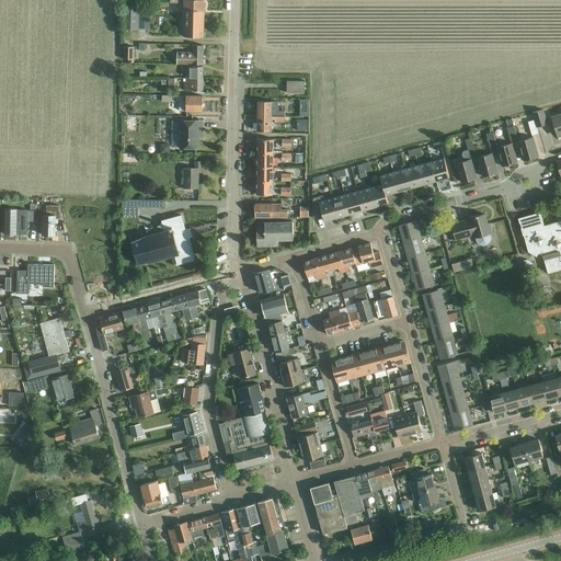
[(169,0),(170,1),(184,2),(184,36),(204,36),(204,0),(169,0)]
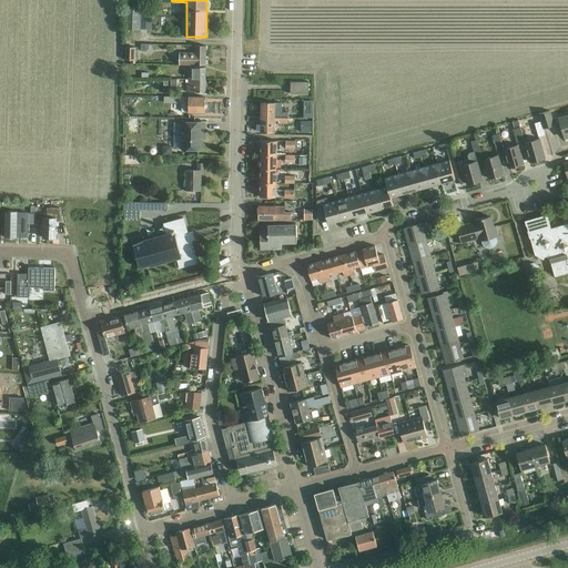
[(152,8),(127,7),(125,29),(151,30),(152,8)]
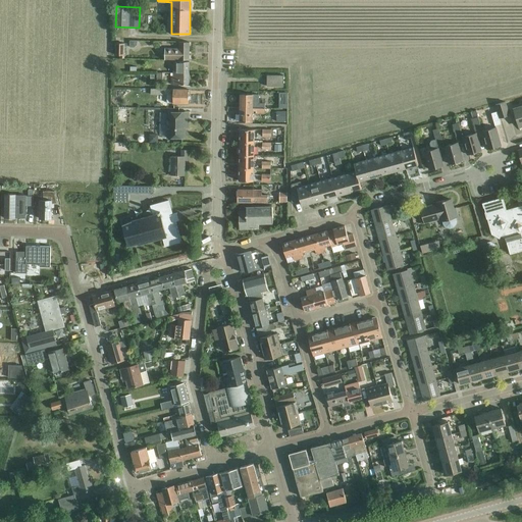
[(164,59),(172,59),(190,59),(190,42),(178,42),(178,48),(165,48),(164,59)]
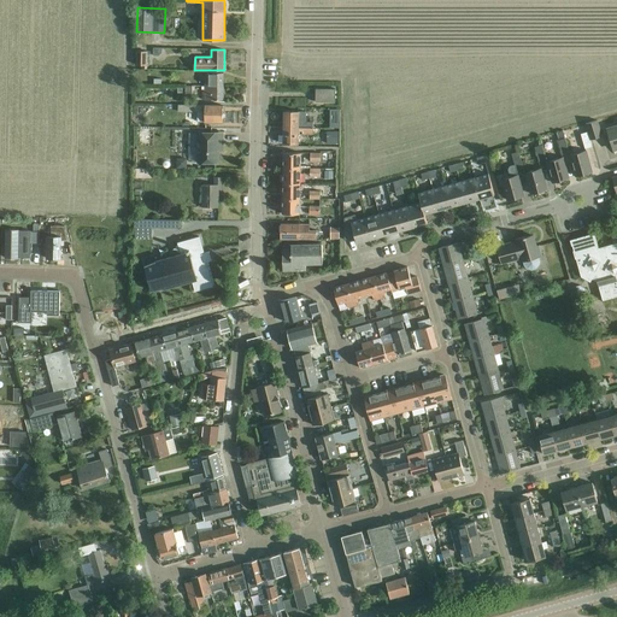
[(150,65),(151,52),(136,51),(135,65),(150,65)]
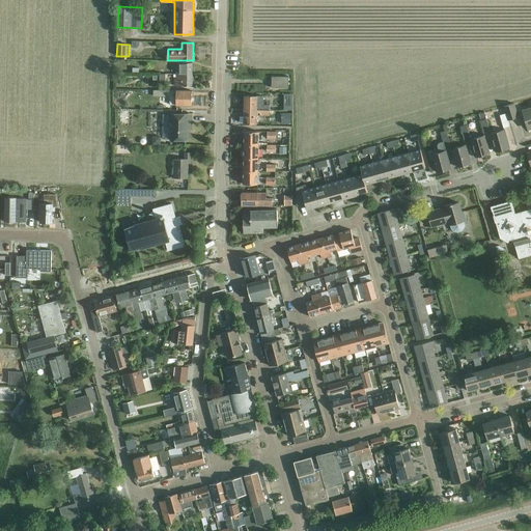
[(176,74),(192,74),(193,62),(176,62),(176,74)]
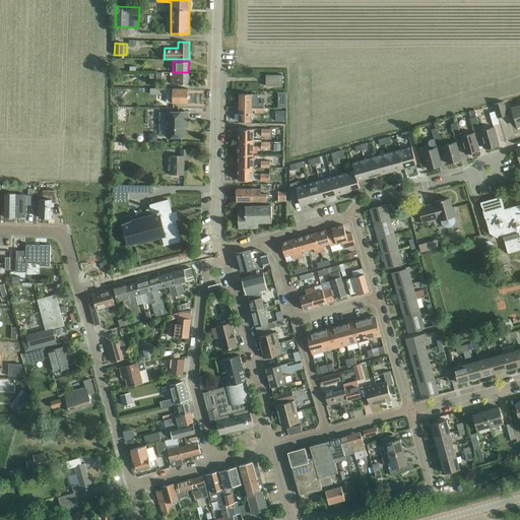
[(188,83),(188,72),(173,72),(172,81),(171,81),(171,83),(188,83)]
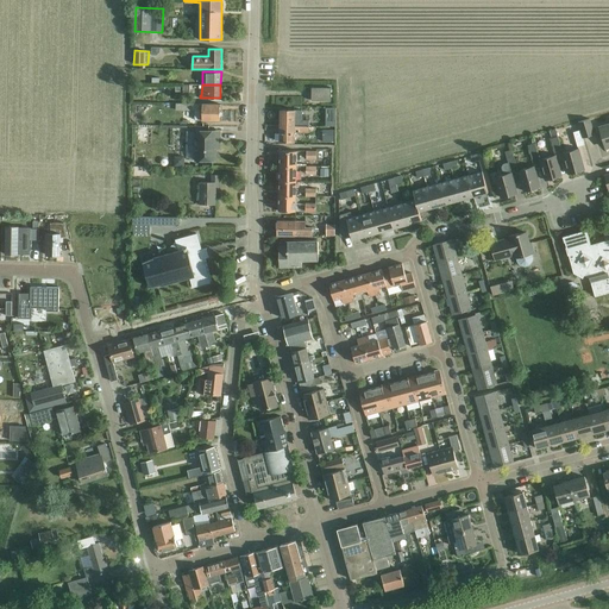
[(312,100),(331,101),(331,88),(312,88),(312,100)]
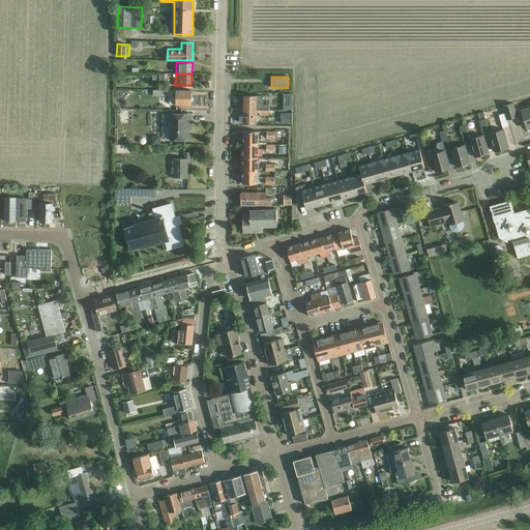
[(192,90),(168,90),(165,90),(153,90),(153,95),(170,95),(170,104),(192,105),(192,90)]
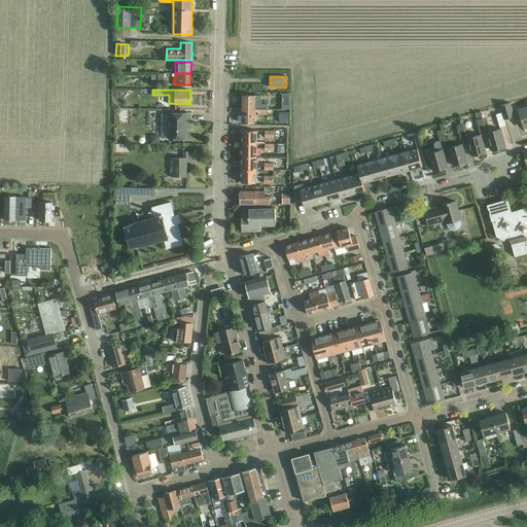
[(255,107),(255,95),(243,95),(242,108),(267,109),(268,104),(260,104),(260,107),(255,107)]
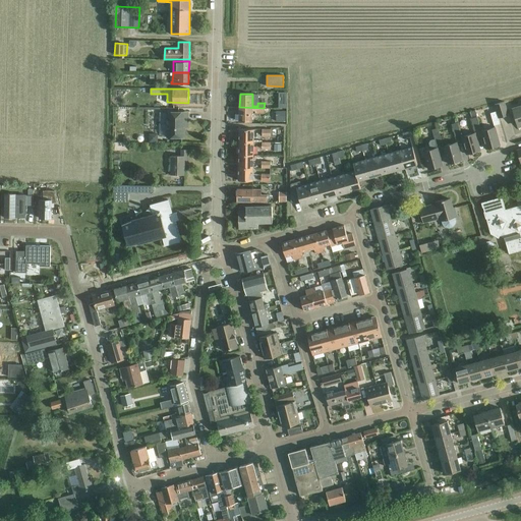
[(495,105),(497,111),(499,118),(508,115),(505,102),(495,105)]
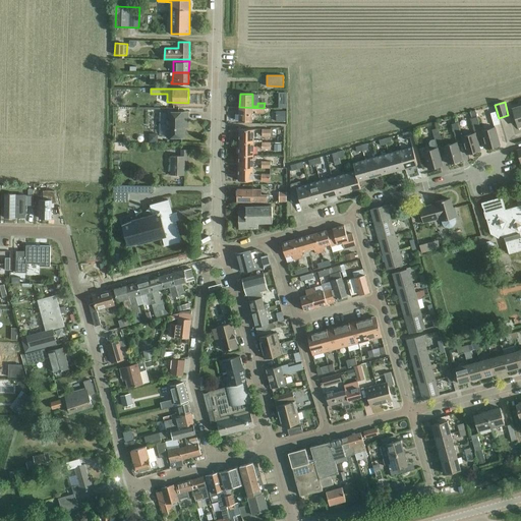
[(264,113),(264,108),(239,107),(239,121),(252,121),(252,110),(255,110),(255,113),(264,113)]
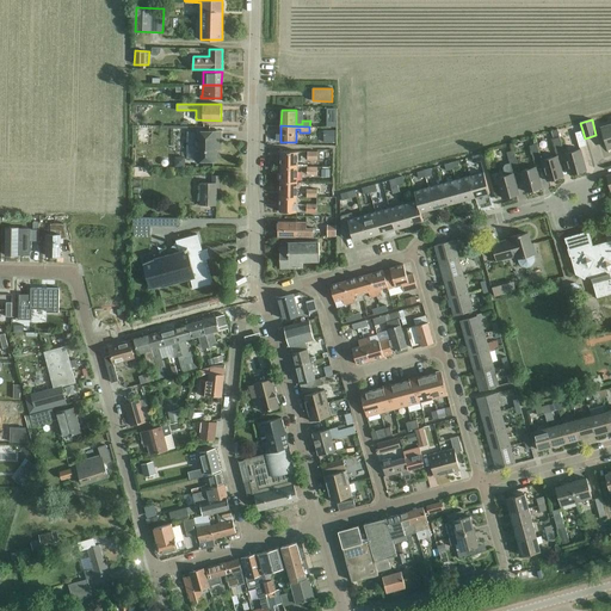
[(323,130),(323,143),(335,143),(335,130),(323,130)]
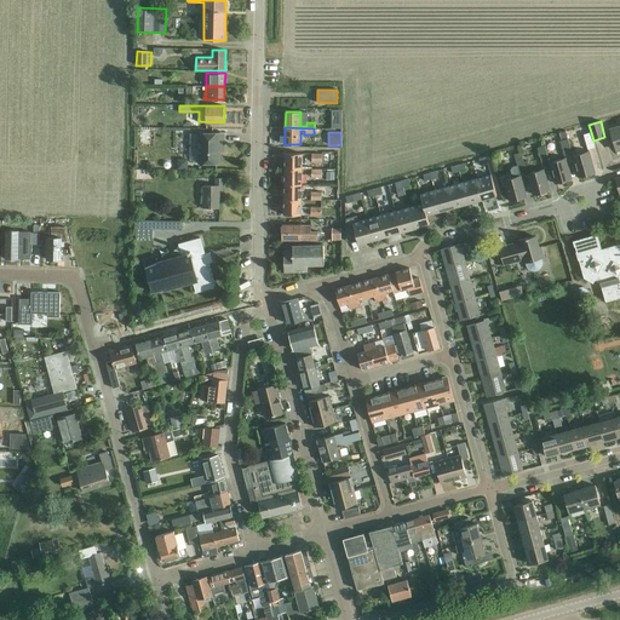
[(595,148),(593,141),(591,132),(584,135),(587,149),(595,148)]
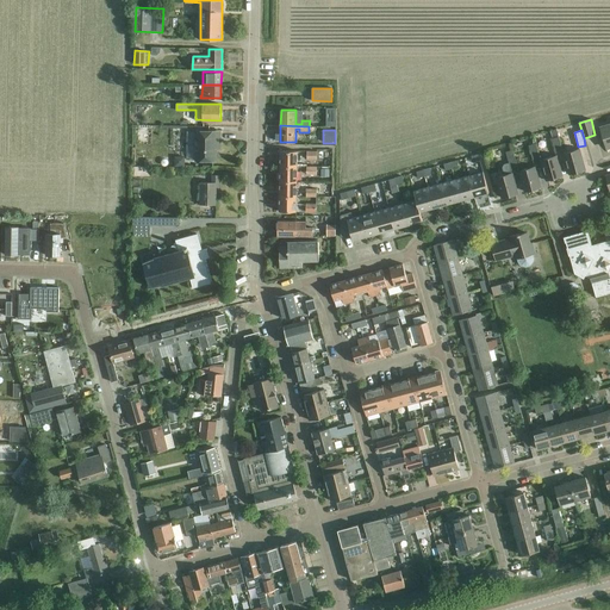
[(221,142),(221,131),(197,131),(195,161),(216,161),(217,142),(221,142)]
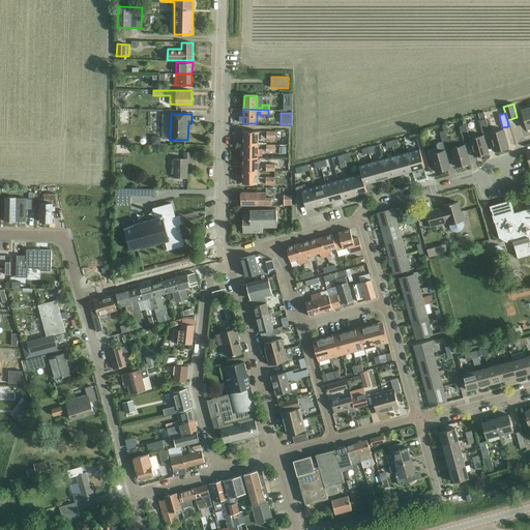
[(486,119),(479,121),(482,134),(489,131),(486,119)]
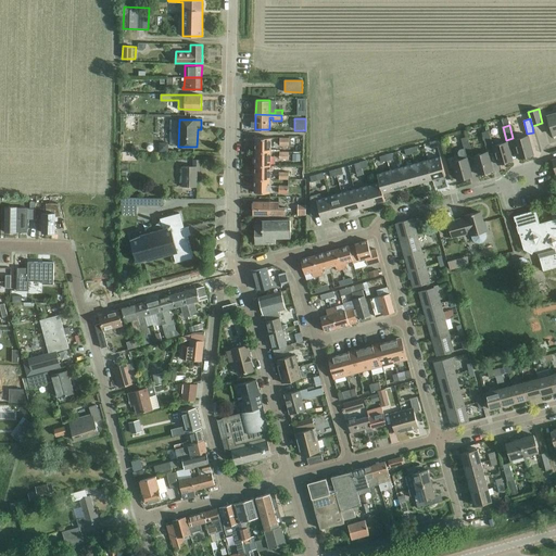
[(488,130),(481,133),(485,146),(492,144),(488,130)]
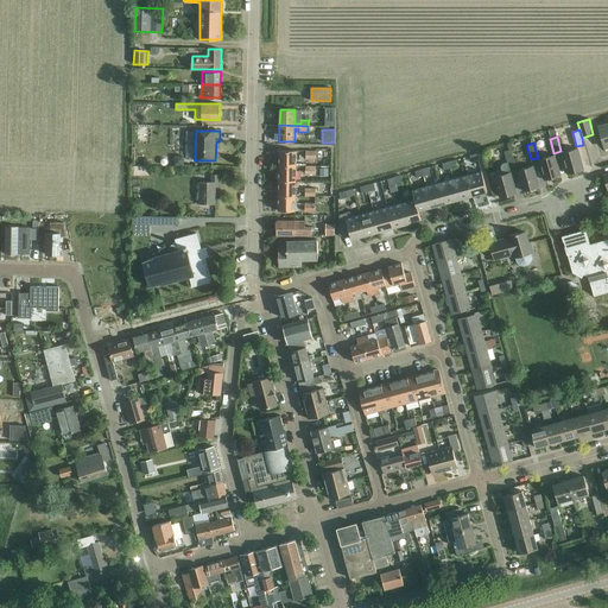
[(577,149),(562,153),(567,173),(583,169),(577,149)]
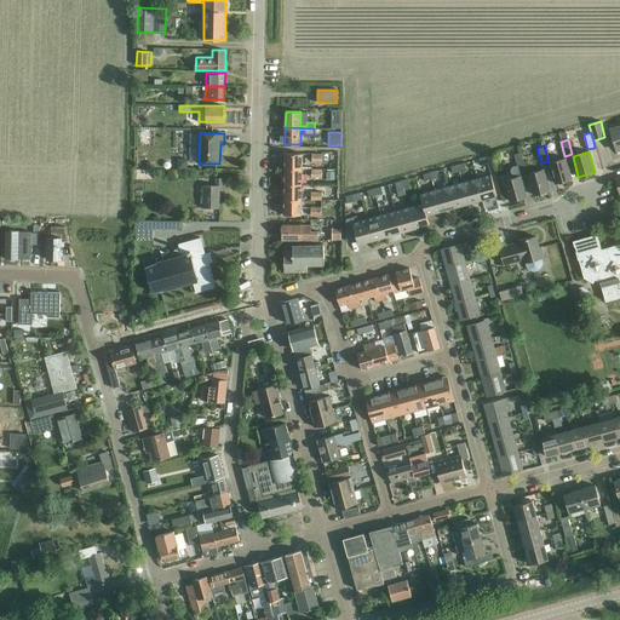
[(285,168),(302,168),(302,153),(285,153),(285,168)]
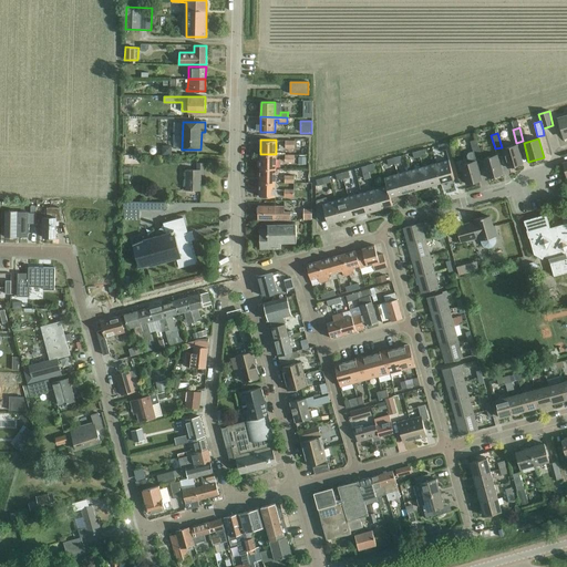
[(475,161),(475,160),(482,157),(476,140),(470,141),(473,152),(468,153),(466,156),(468,163),(461,165),(466,184),(481,179),(476,161),(475,161)]
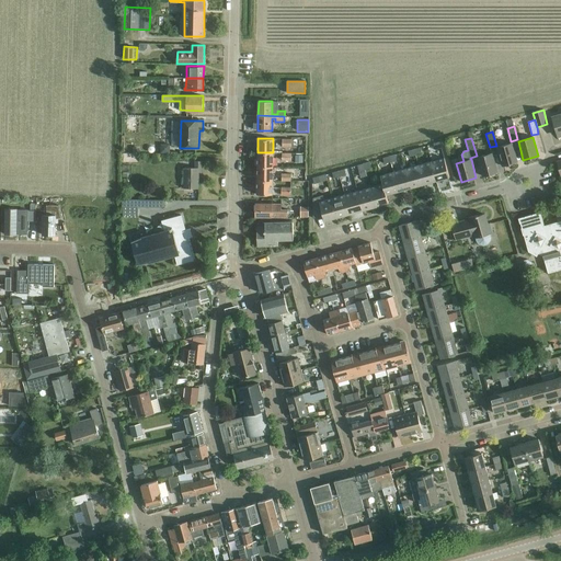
[(512,144),(496,148),(502,165),(517,162),(512,144)]
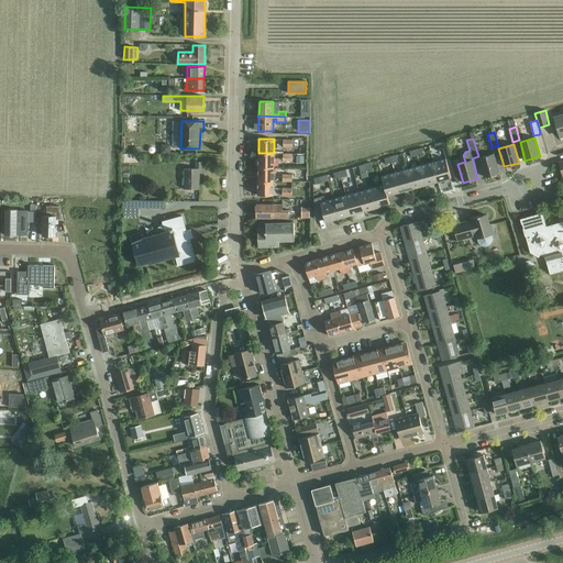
[(274,167),(274,153),(258,153),(257,167),(274,167)]
